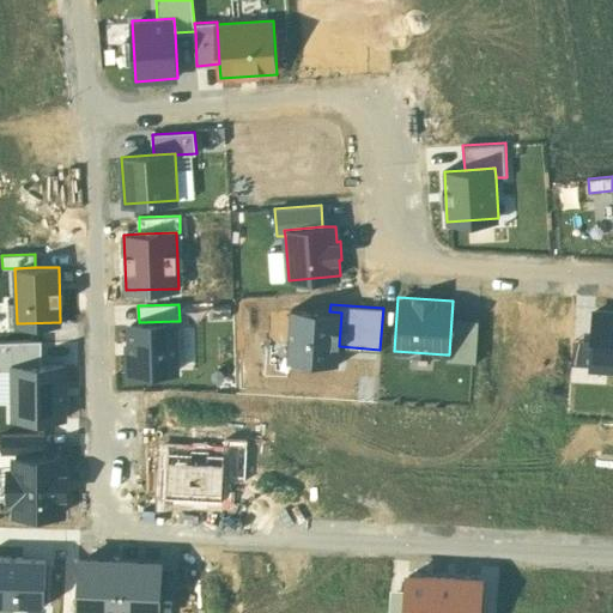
[(329,311),(292,309),(289,359),(338,363),(339,346),(341,313),(329,311)]
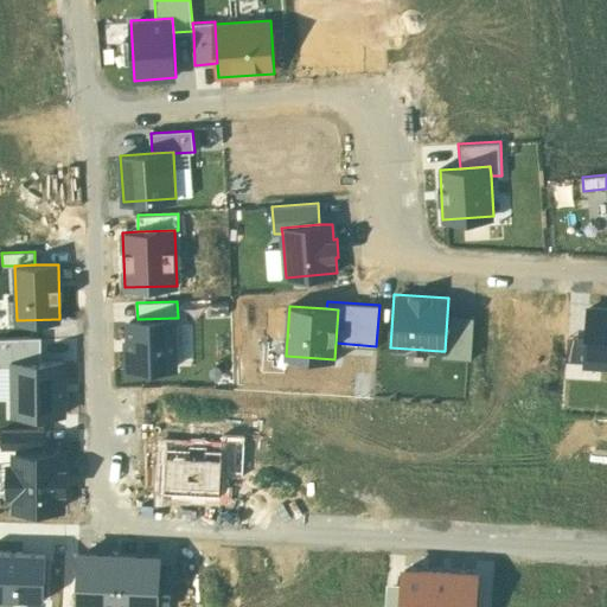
[(606,307),(589,306),(588,338),(587,362),(586,365),(606,365),(606,307)]
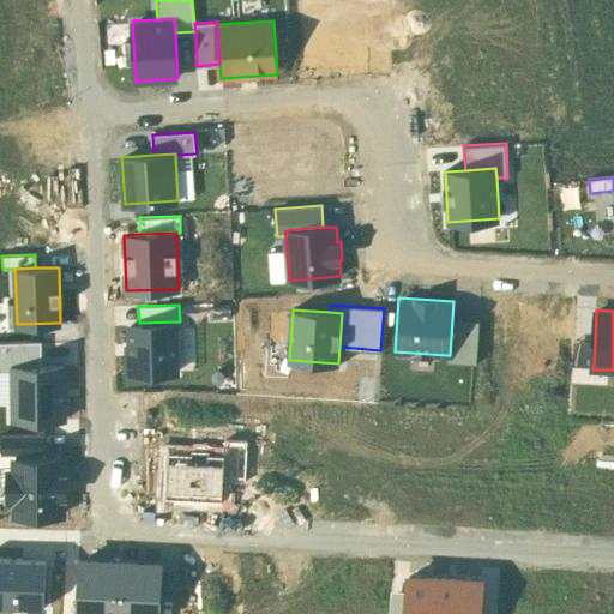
[(479,320),(452,319),(450,355),(446,355),(446,361),(476,363),(479,320)]
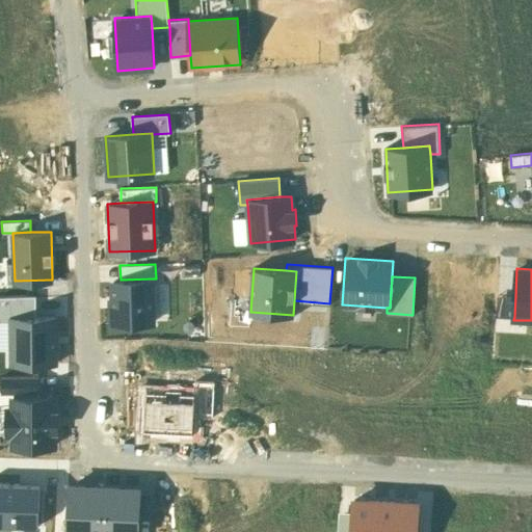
[(121,280),(110,280),(110,298),(109,298),(110,324),(155,323),(154,278),(121,280)]
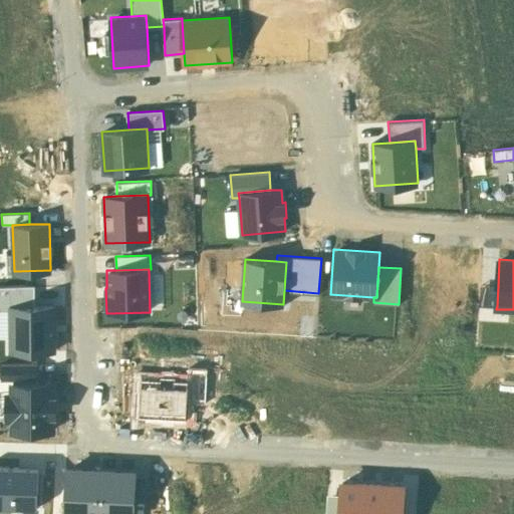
[(0,309),(9,310),(9,306),(35,305),(34,285),(0,285),(0,309)]
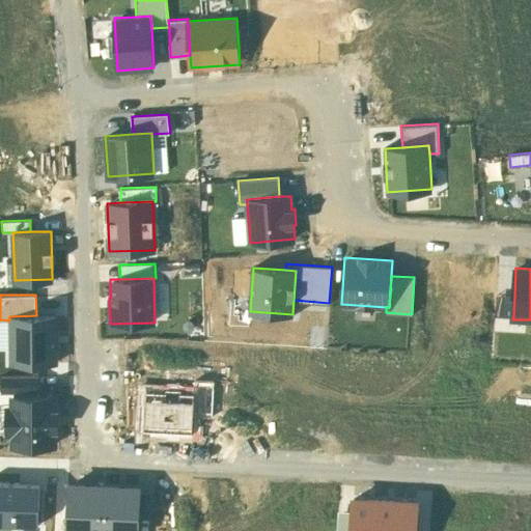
[(497,315),(513,316),(514,296),(498,295),(497,315)]
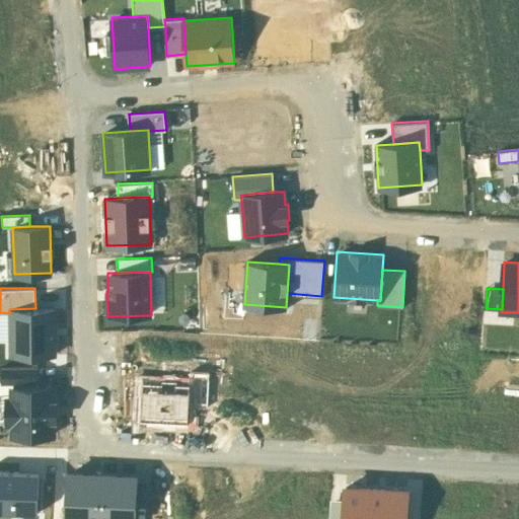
[(35,308),(9,309),(9,313),(10,355),(56,354),(56,308),(35,308)]
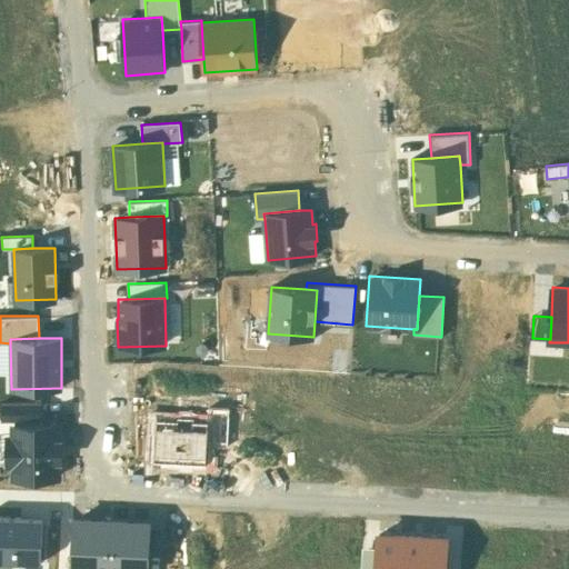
[(1,403),(2,420),(41,419),(41,402),(1,403)]
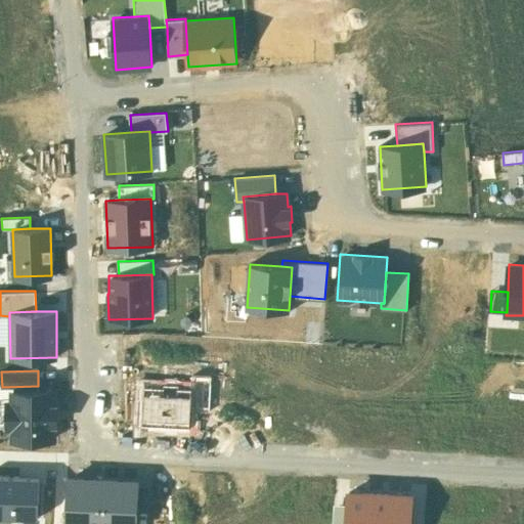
[(191,389),(190,409),(209,410),(211,376),(192,375),(191,389)]
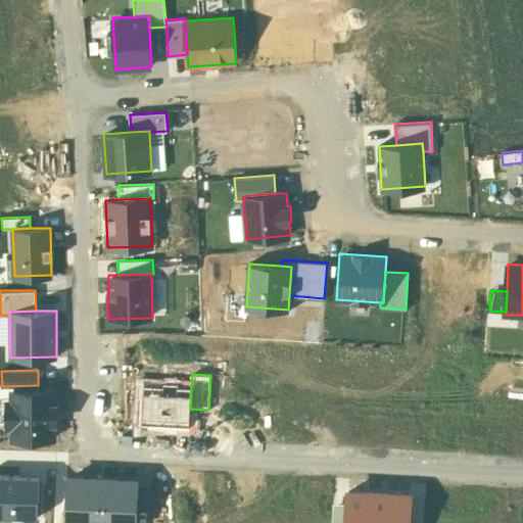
[(144,385),(142,424),(189,426),(190,409),(191,388),(178,387),(178,384),(163,383),(163,386),(144,385)]
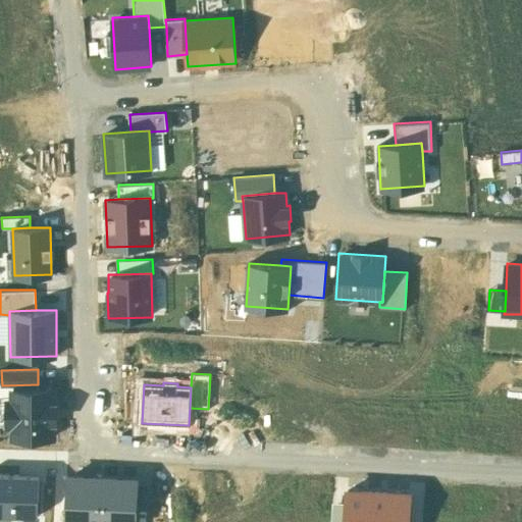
[(55,387),(11,388),(11,398),(5,398),(6,429),(11,429),(11,440),(56,439),(56,424),(58,424),(58,403),(56,403),(55,387)]
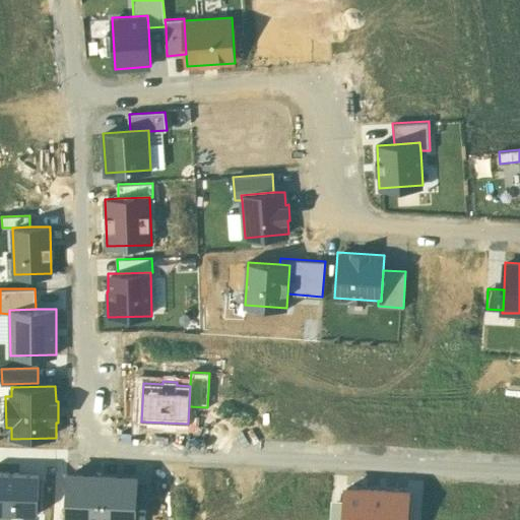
[(101,519),(103,474),(68,472),(66,519),(101,519)]
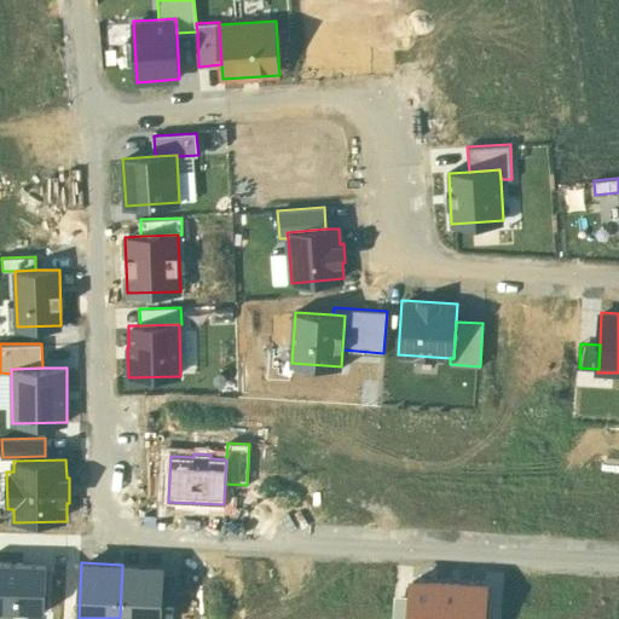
[(45,566),(0,563),(0,608),(42,609),(45,566)]
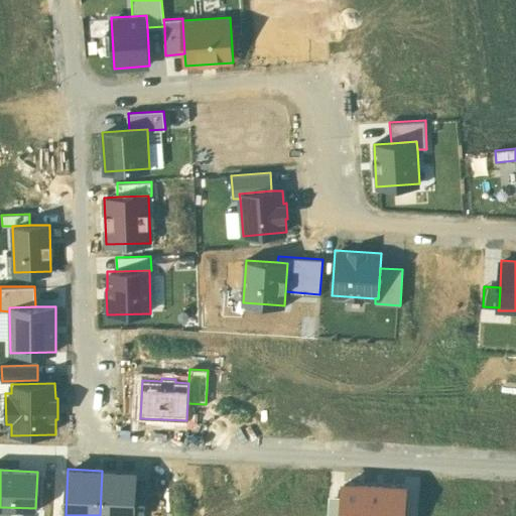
[(134,515),(136,472),(102,471),(100,515),(134,515)]
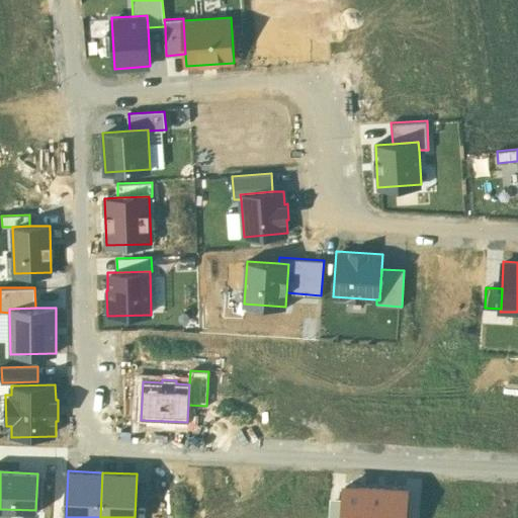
[(370,517),(372,486),(344,484),(343,499),(341,517),(370,517)]
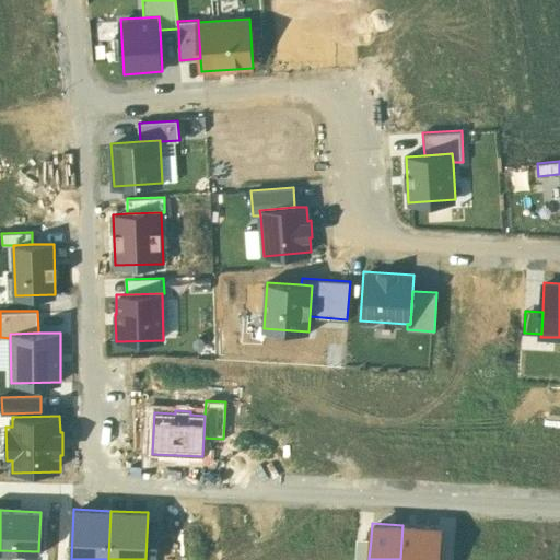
[(438,559),(441,527),(403,525),(400,559),(438,559)]
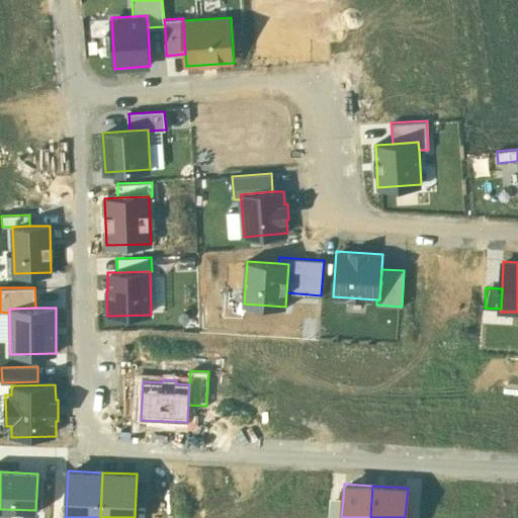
[(328,517),(341,517),(343,499),(330,498),(328,517)]
